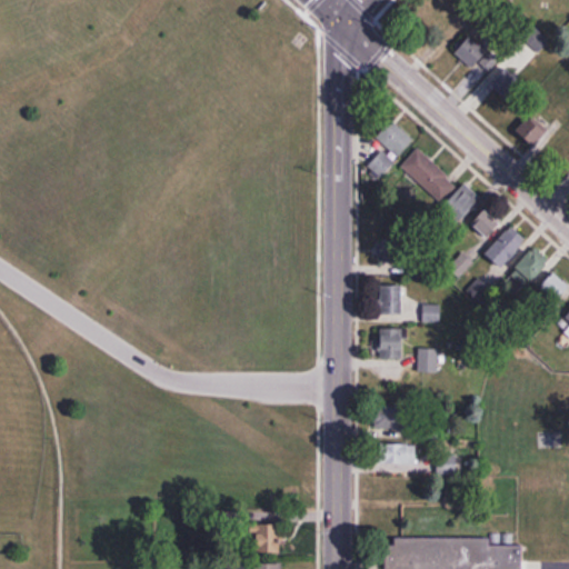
[(500,50),(467,37),(458,59),(491,71),(500,50)]
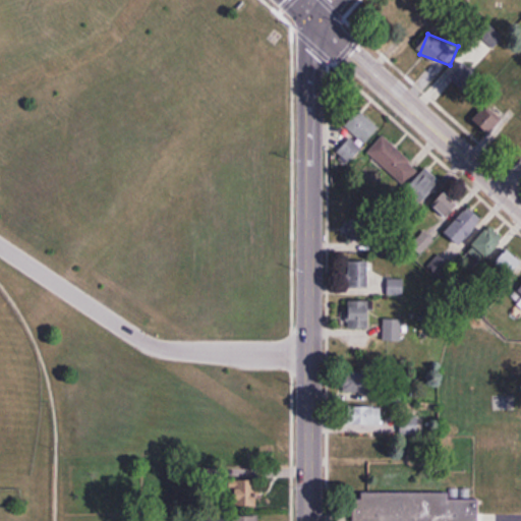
[(450,76),(469,97),(484,81),(465,62),(450,76)]
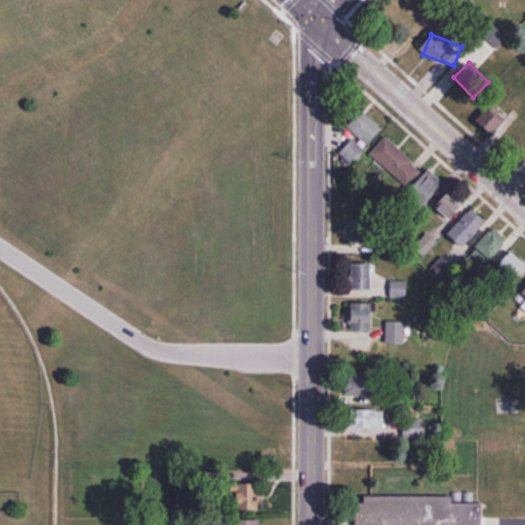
[(514,115),(497,98),(477,119),(493,134),(514,115)]
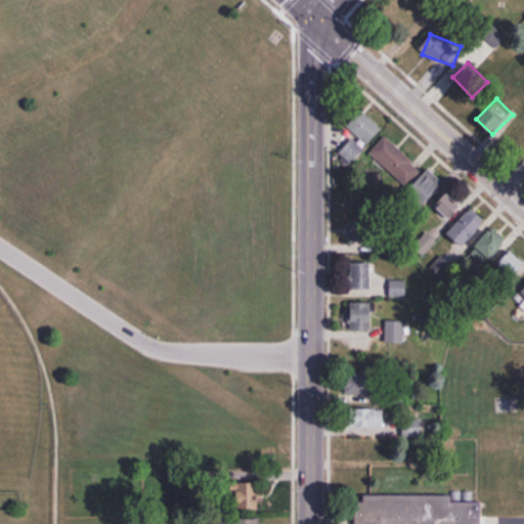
[(368,144),(383,126),(358,107),(344,126),(368,144)]
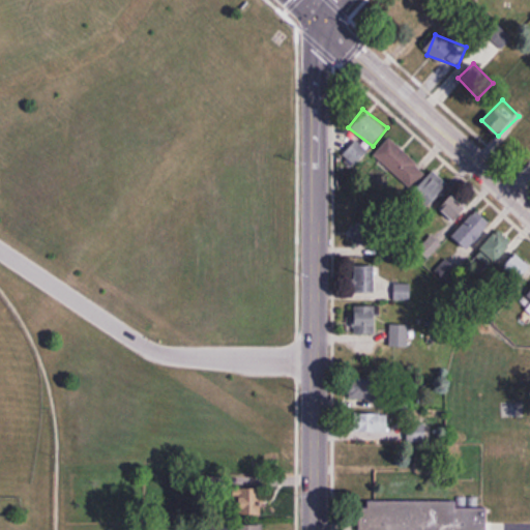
[(529,123),(519,137),(529,145),(529,123)]
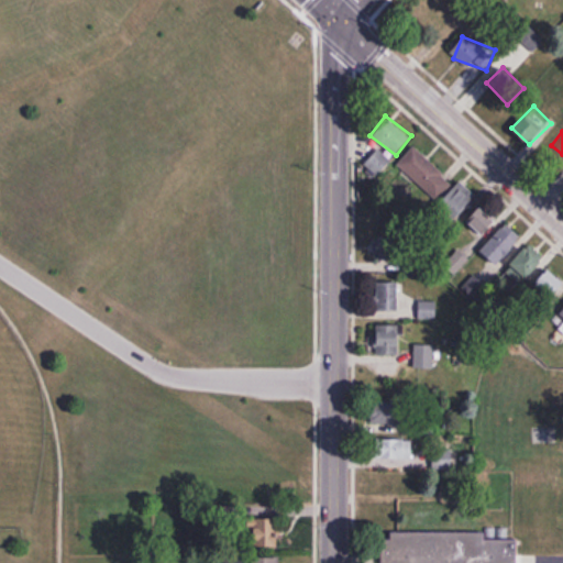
[(397,163),(434,199),(452,183),(415,145),(397,163)]
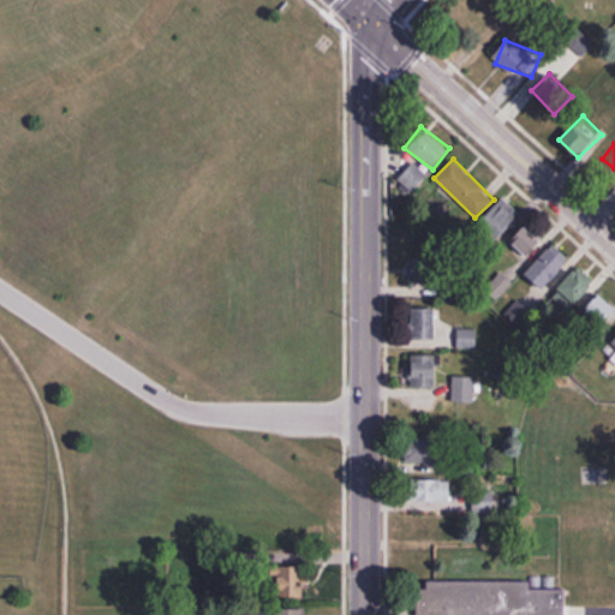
[(399,178),(412,191),(428,175),(415,162),(399,178)]
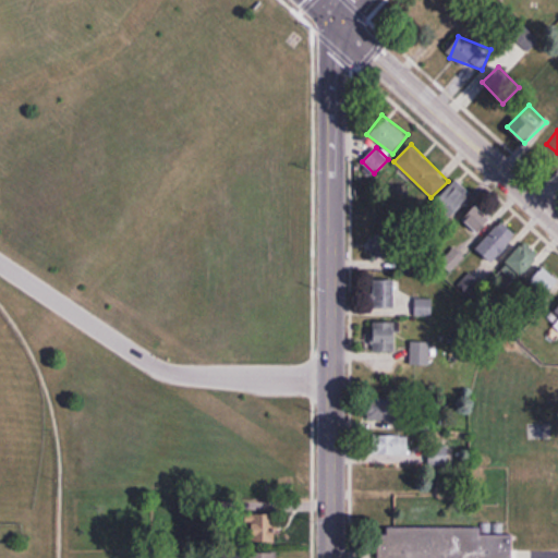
[(441,198),(457,213),(471,197),(455,183),(441,198)]
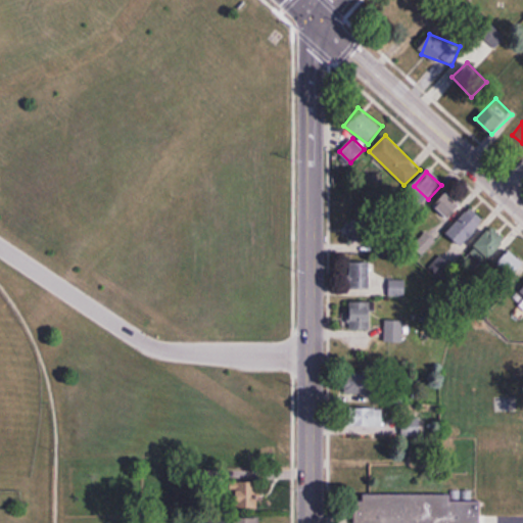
[(434,203),(447,219),(462,205),(449,191),(434,203)]
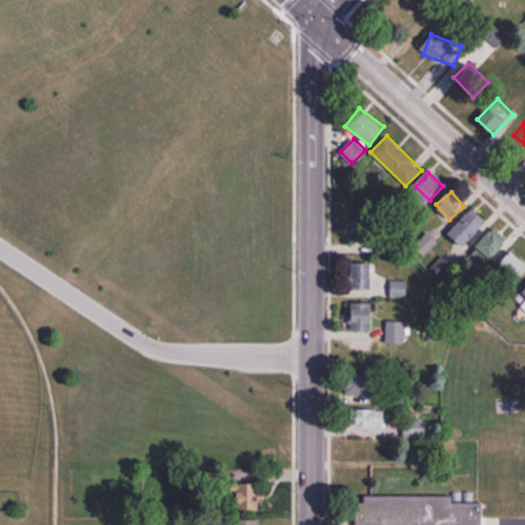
[(487,223),(473,208),(448,233),(462,247),(487,223)]
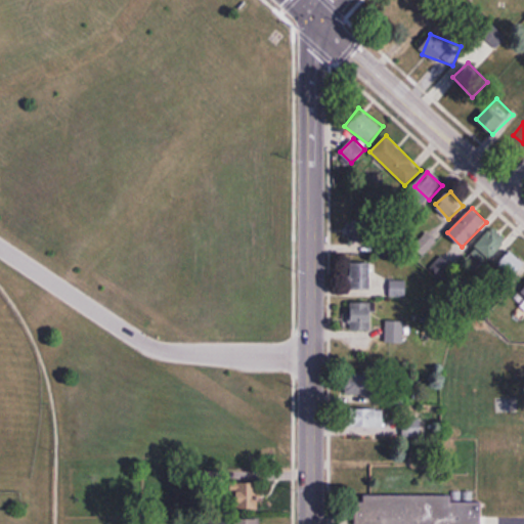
[(380,222),(364,216),(355,238),(370,245),(380,222)]
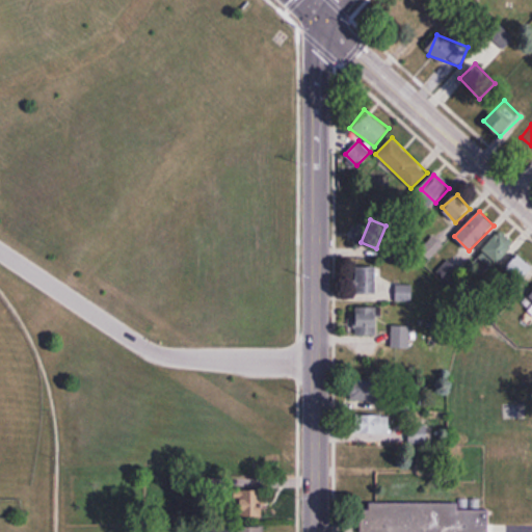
[(478,255),(490,268),(515,246),(502,232),(478,255)]
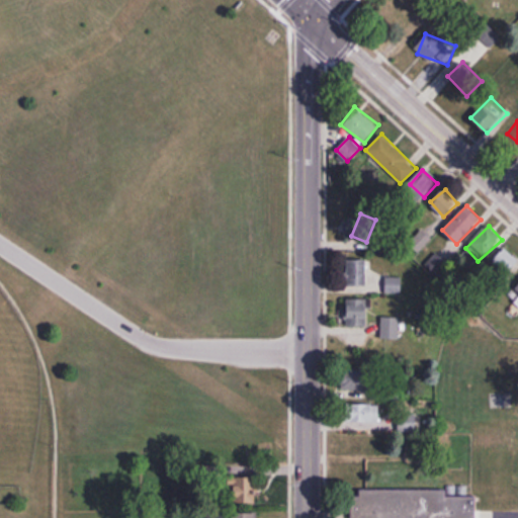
[(492,263),(508,277),(517,265),(517,259),(505,248),(492,263)]
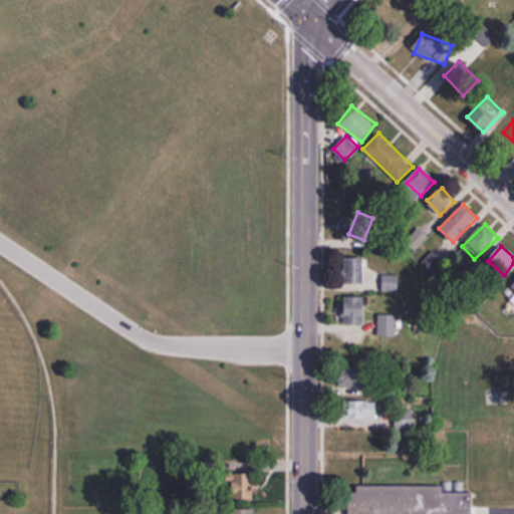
[(364,284),(364,257),(344,257),(344,284),(364,284)]
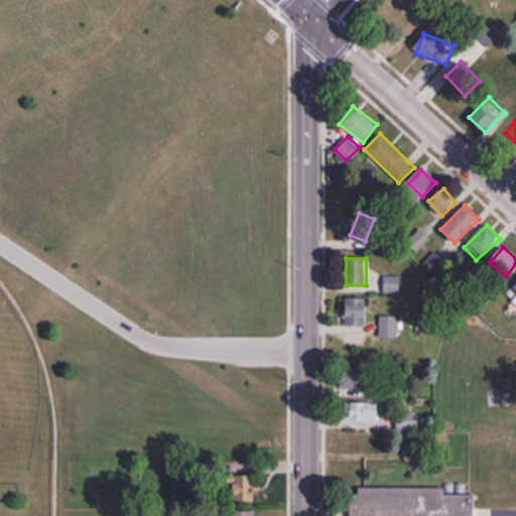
[(515,297),(507,307),(514,314),(515,312),(515,282),(511,288),(515,293),(515,297)]
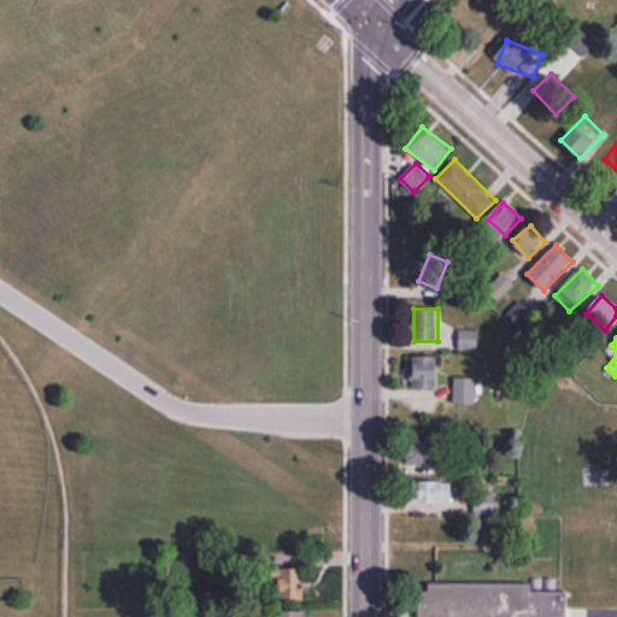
[(438,388),(438,356),(413,356),(413,388),(438,388)]
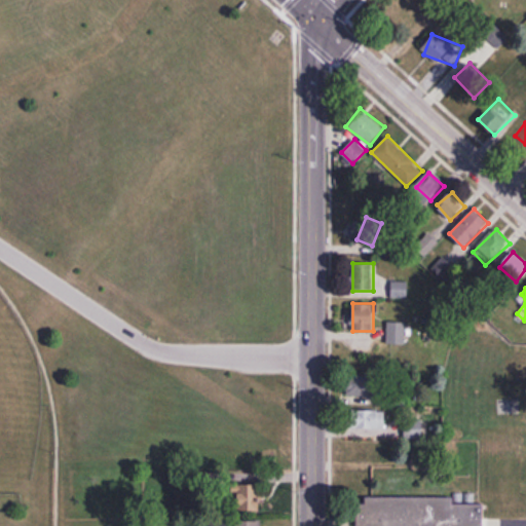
[(406,322),(388,322),(388,343),(406,343),(406,322)]
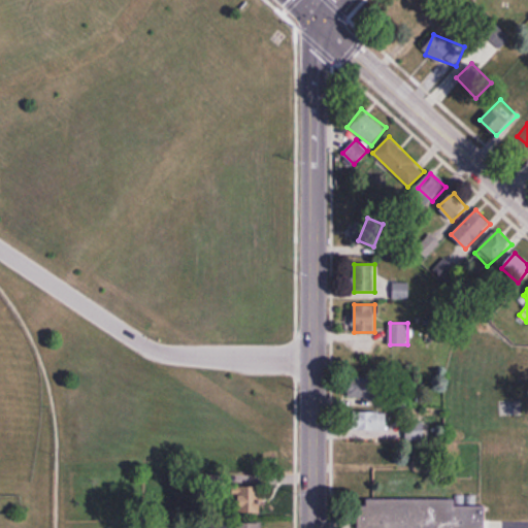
[(351,411),(351,431),(387,431),(387,411),(351,411)]
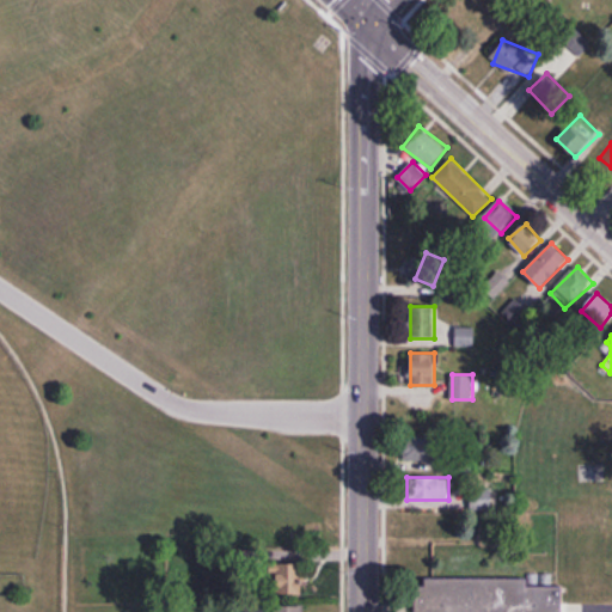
[(470,489),(470,510),(493,510),(493,489),(470,489)]
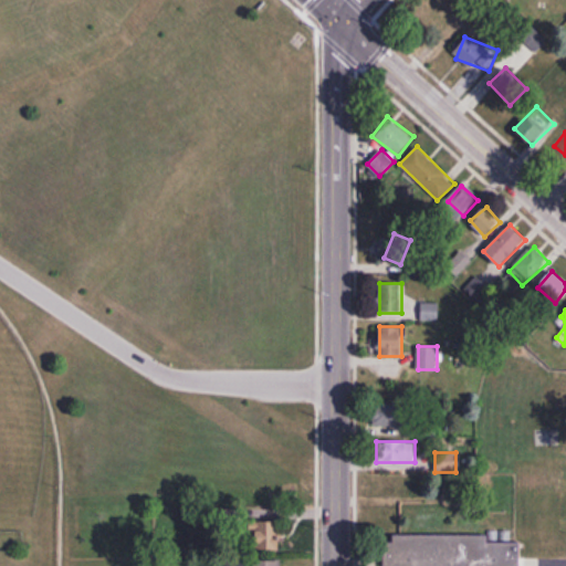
[(282,551),(282,522),(258,522),(258,551),(282,551)]
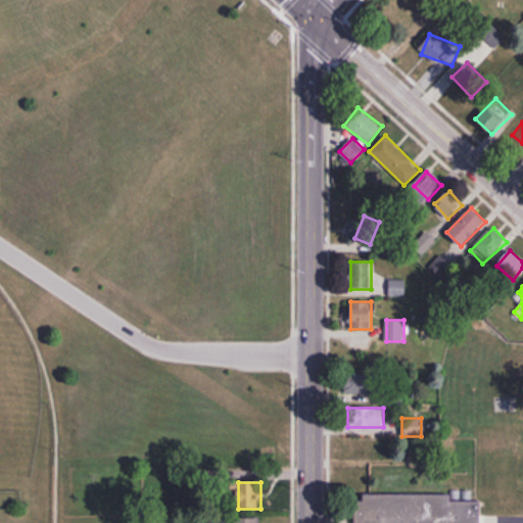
[(364,495),(364,502),(355,502),(355,522),(480,522),(481,495),(364,495)]
